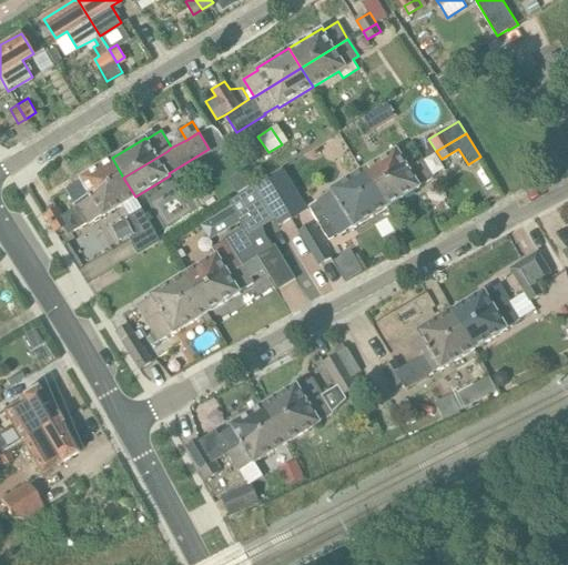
[(375,189),(422,160),(411,141),(398,149),(397,147),(363,168),(375,189)]
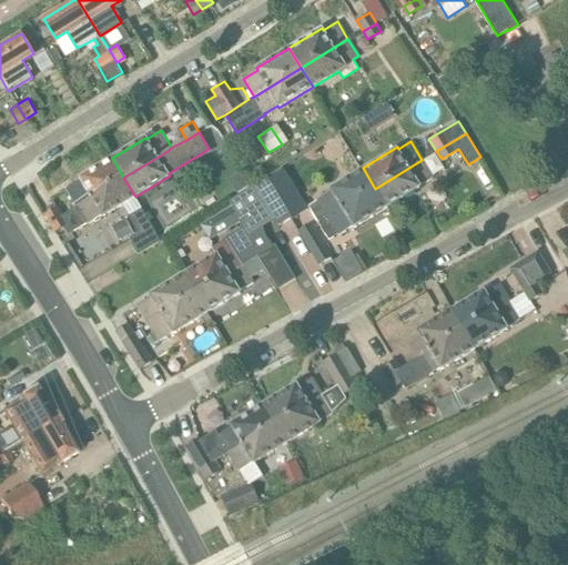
[(78,205),(123,178),(112,158),(80,178),(80,179),(67,188),(78,205)]
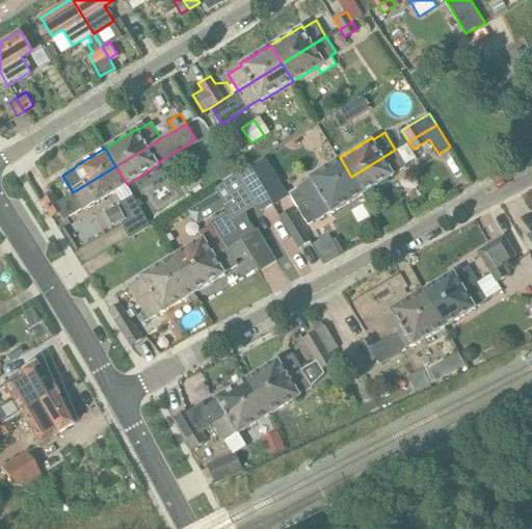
[(351,177),(362,193),(393,174),(393,173),(404,164),(395,150),(351,177)]
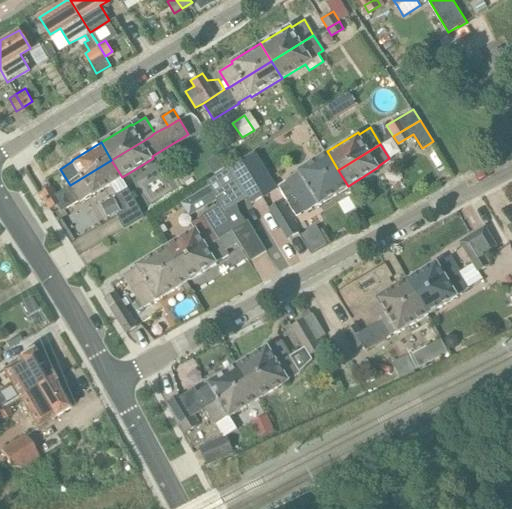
[(240,157),(233,147),(223,154),(229,164),(240,157)]
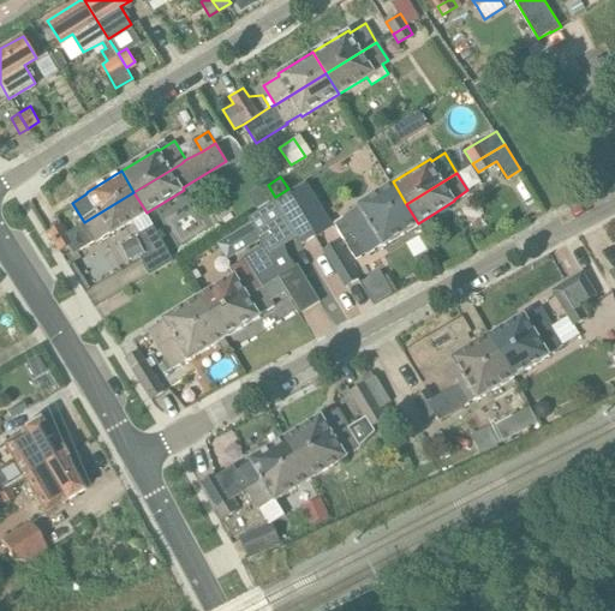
[(364,231),(406,204),(393,181),(356,204),(358,208),(344,216),(344,215),(334,221),(346,241),(364,231)]
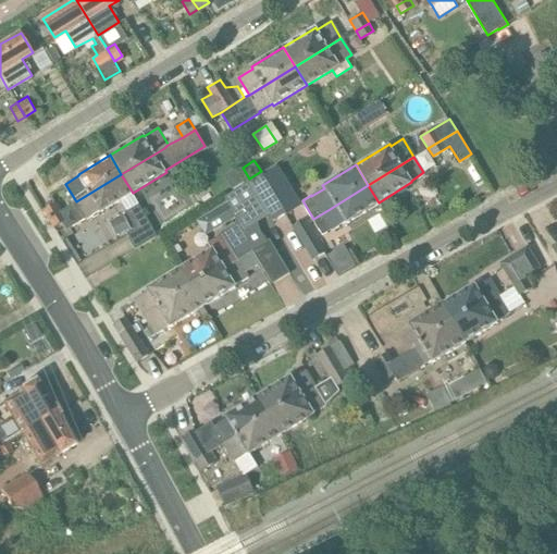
[(242,175),(236,167),(224,174),(230,183),(242,175)]
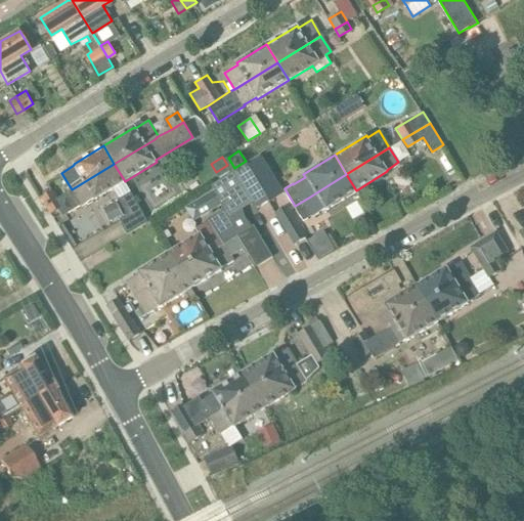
[(233,171),(253,200),(257,207),(269,200),(247,163),(233,171)]
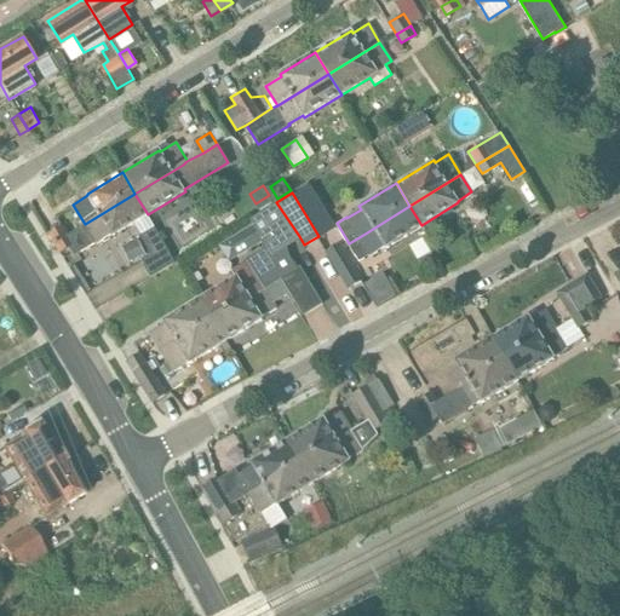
[(112,236),(148,214),(135,194),(85,224),(96,242),(110,234),(112,236)]
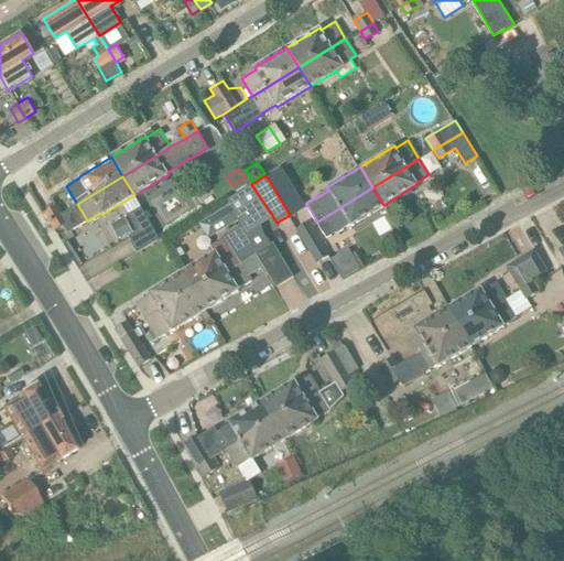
[(261,223),(272,215),(251,184),(228,200),(231,204),(239,216),(243,223),(212,245),(216,251),(182,272),(194,291),(240,262),(271,243),(263,232),(261,223)]
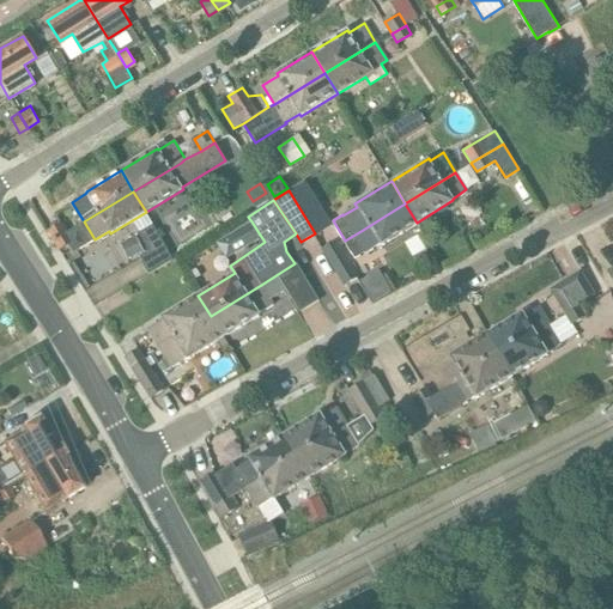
[(383,243),(417,223),(405,203),(363,230),(345,241),(354,257),(365,251),(365,253),(382,242),(383,243)]
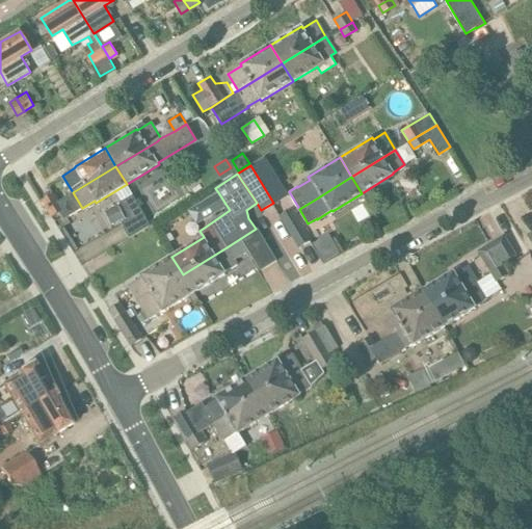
[(48,208),(59,202),(53,192),(42,199),(48,208)]
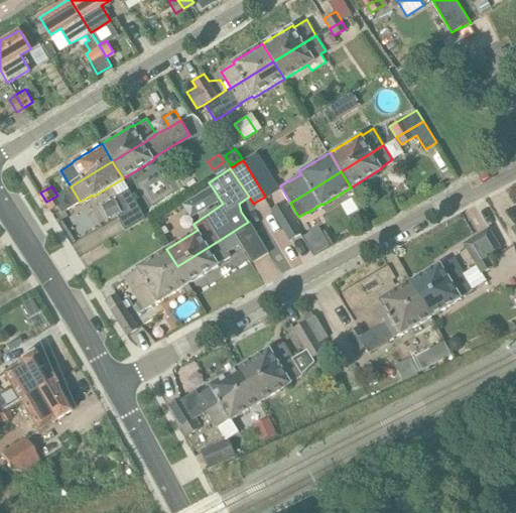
[(125,228),(145,217),(128,187),(116,195),(121,203),(126,211),(118,215),(125,228)]
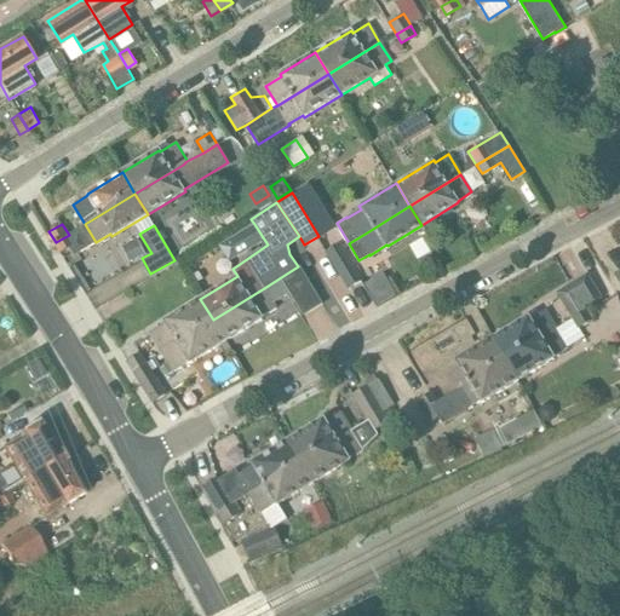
[(69,235),(56,242),(61,251),(74,243),(69,235)]
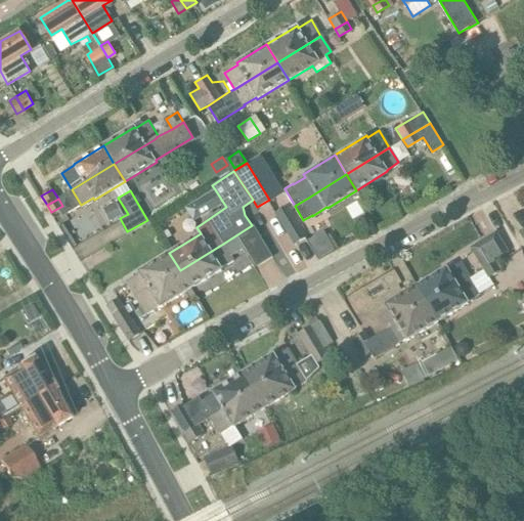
[(122,213),(117,201),(104,207),(110,219),(122,213)]
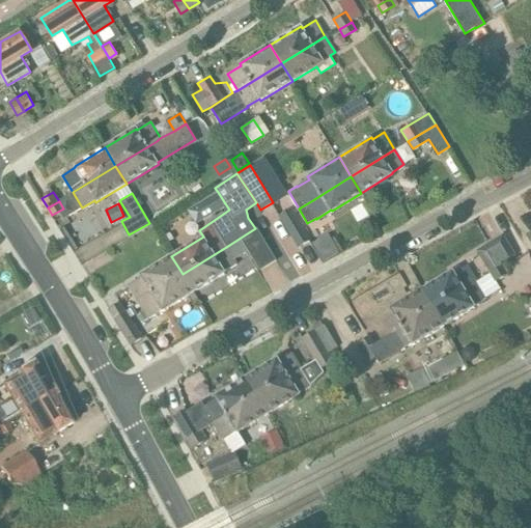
[(299,246),(310,239),(291,207),(280,215),(299,246)]
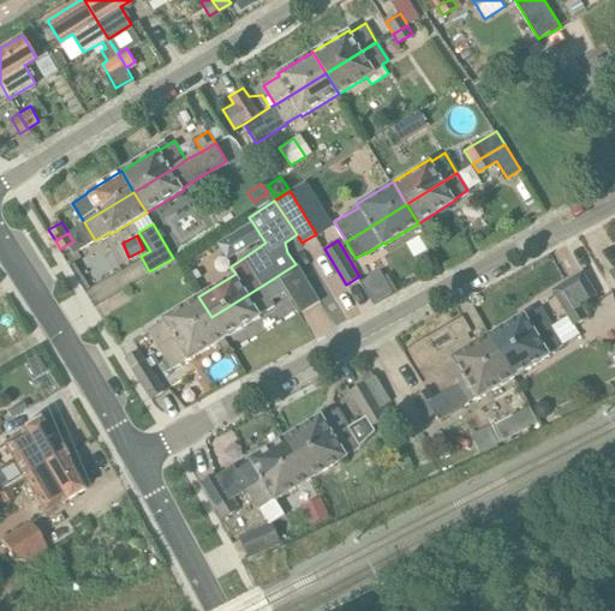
[(212,317),(224,337),(260,316),(258,313),(273,304),(270,299),(292,286),(304,306),(318,298),(298,263),(296,264),(262,286),(212,317)]
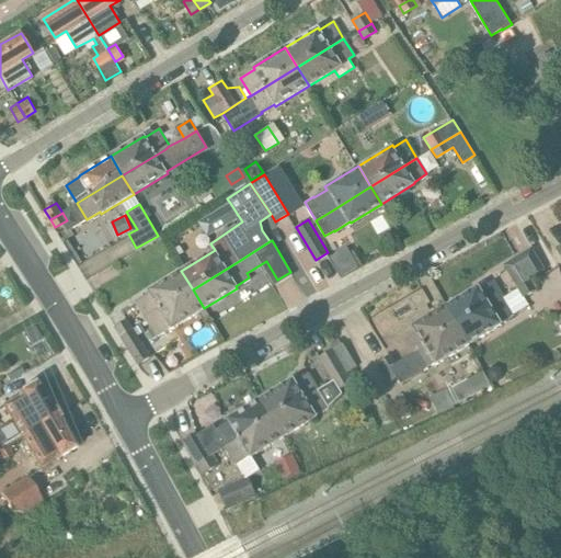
[(345,273),(362,265),(353,247),(336,255),(345,273)]
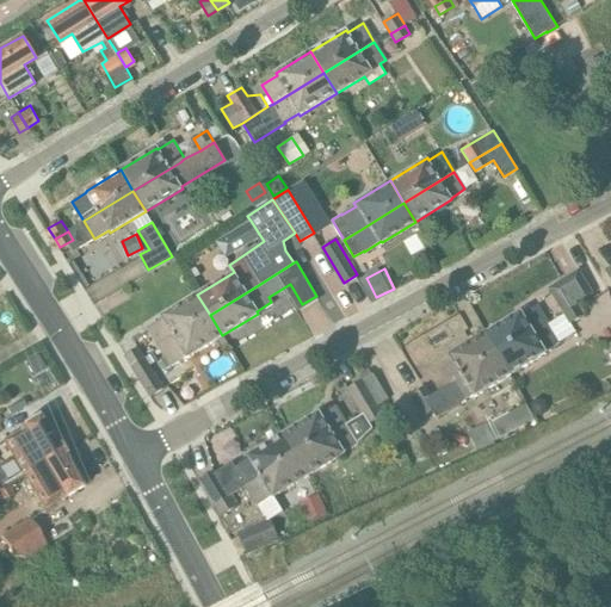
[(565,313),(578,303),(576,302),(586,296),(593,291),(580,268),(550,286),(559,302),(565,313)]
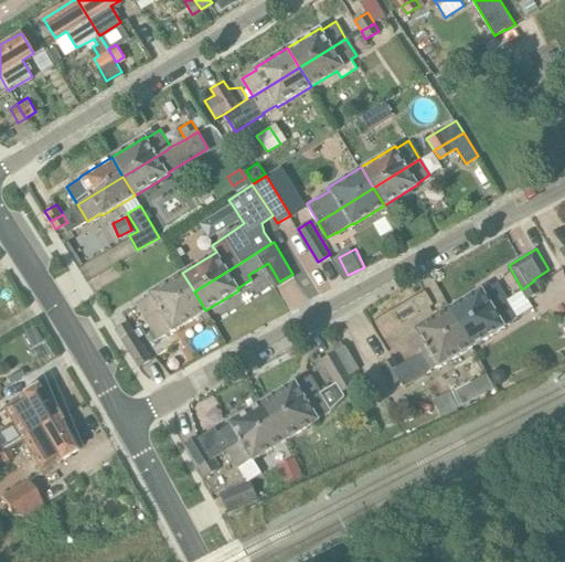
[(148,320),(194,292),(182,273),(150,293),(151,295),(138,304),(148,320)]
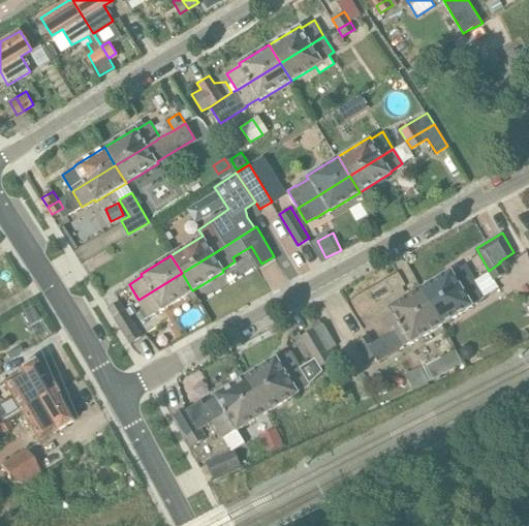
[(500,263),(489,271),(494,279),(505,272),(500,263)]
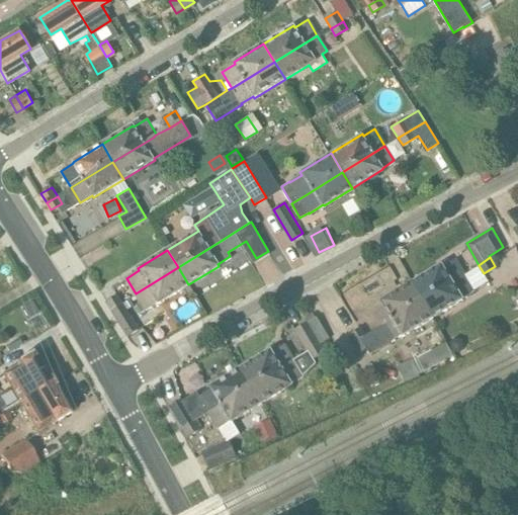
[(422,301),(464,274),(454,259),(442,266),(441,264),(412,282),(422,301)]
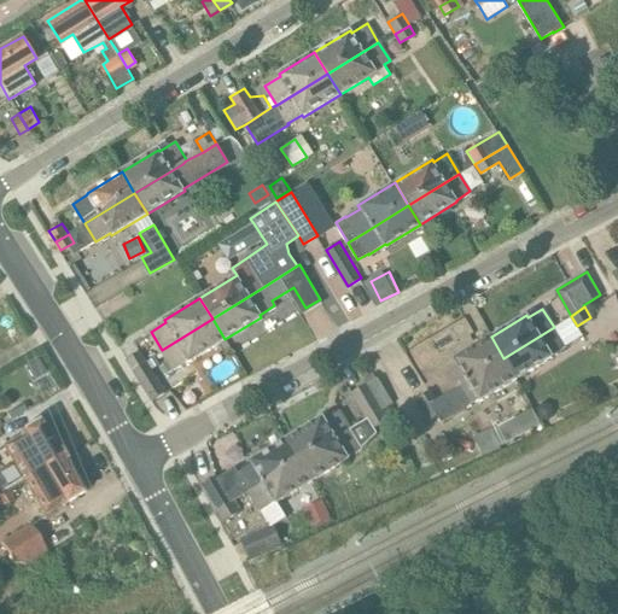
[(190,361),(225,339),(213,319),(162,350),(168,360),(162,363),(168,372),(188,358),(190,361)]
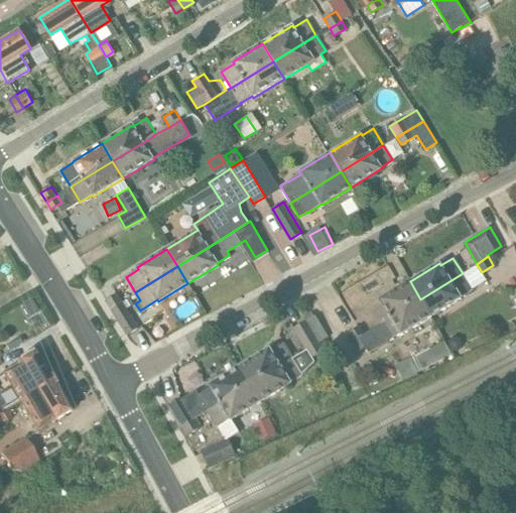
[(420,299),(430,316),(461,296),(461,295),(472,288),(463,273),(420,299)]
